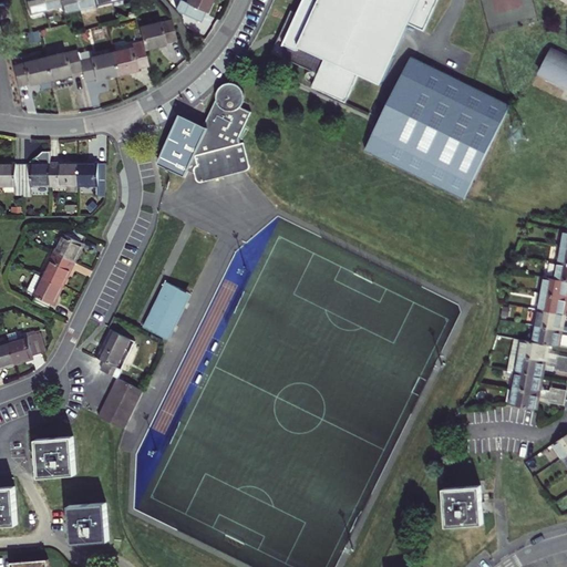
[(24,0),(28,14),(47,10),(44,0),(24,0)]
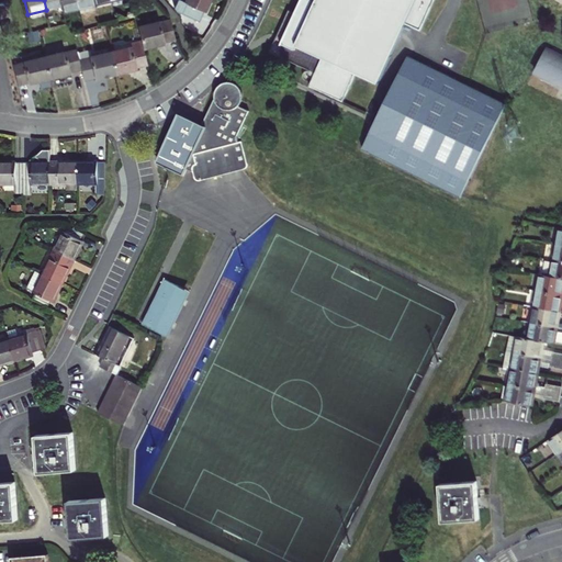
[(44,0),(46,10),(63,6),(60,0),(44,0)]
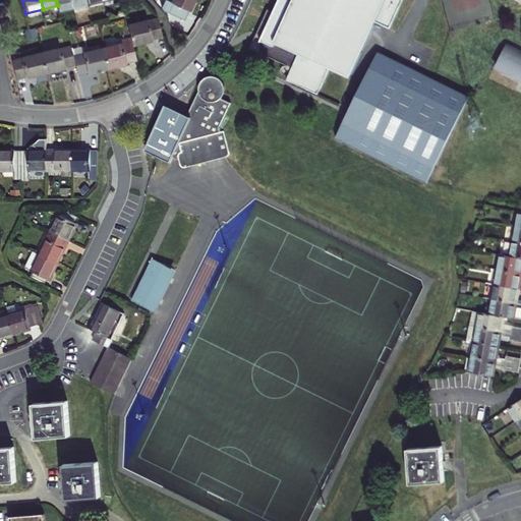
[(56,0),(58,5),(59,11),(74,7),(71,0),(56,0)]
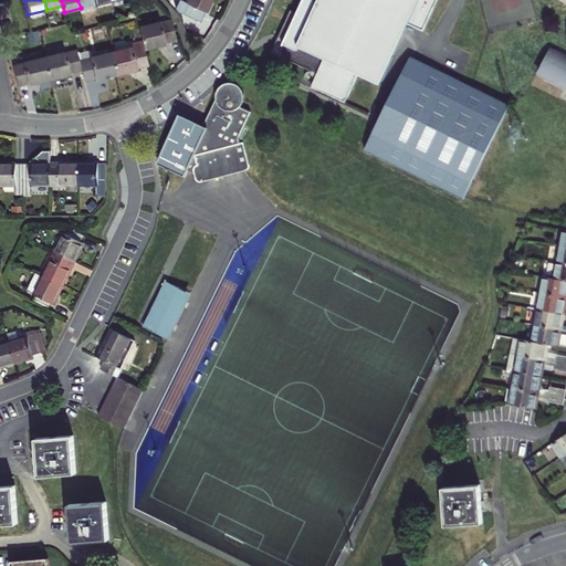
[(188,0),(187,3),(188,3),(182,13),(200,21),(206,11),(207,12),(211,1),(211,0),(188,0)]
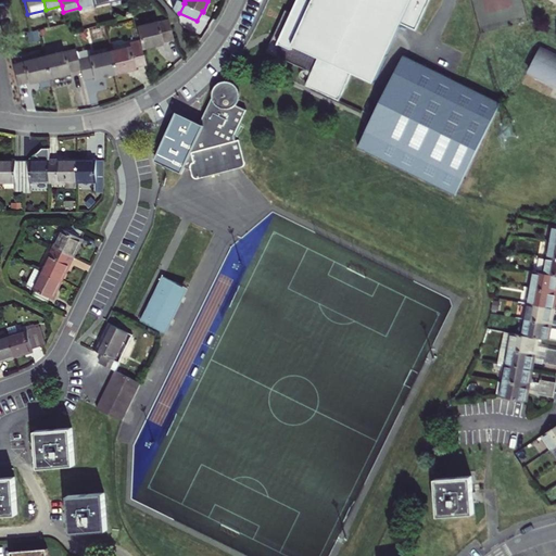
[(318,0),(310,22),(298,16),(291,13),(273,55),(317,76),(312,89),(345,104),(358,76),(380,86),(407,27),(422,35),(438,0),(318,0)]
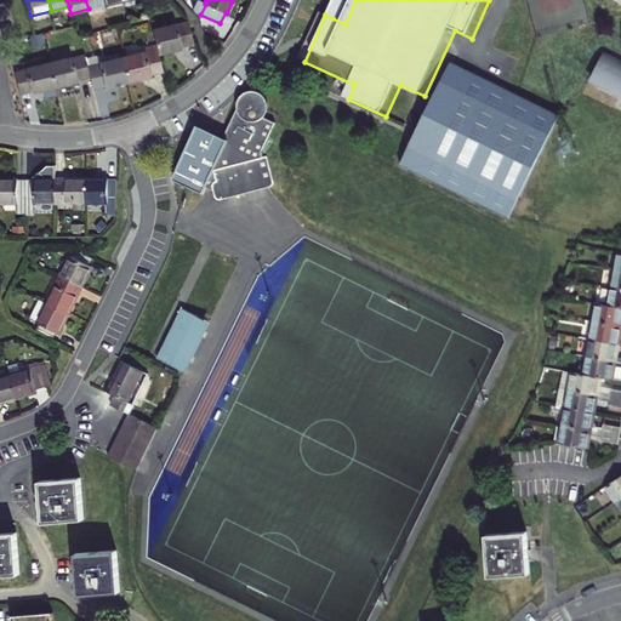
[(154,32),(159,51),(159,55),(171,52),(183,49),(183,47),(194,45),(189,24),(178,27),(177,26),(154,32)]
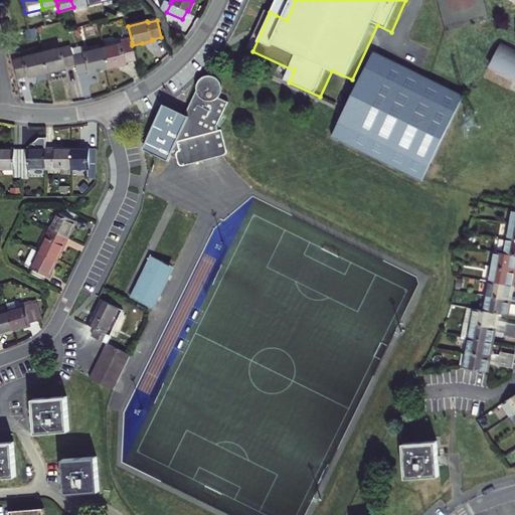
[(132,42),(121,44),(121,43),(103,48),(107,67),(117,65),(126,63),(126,62),(136,59),(132,45),(132,42)]
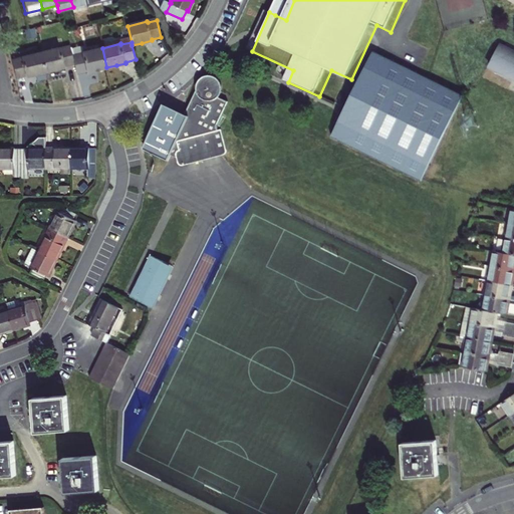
[(411,49),(426,55),(429,48),(414,43),(411,49)]
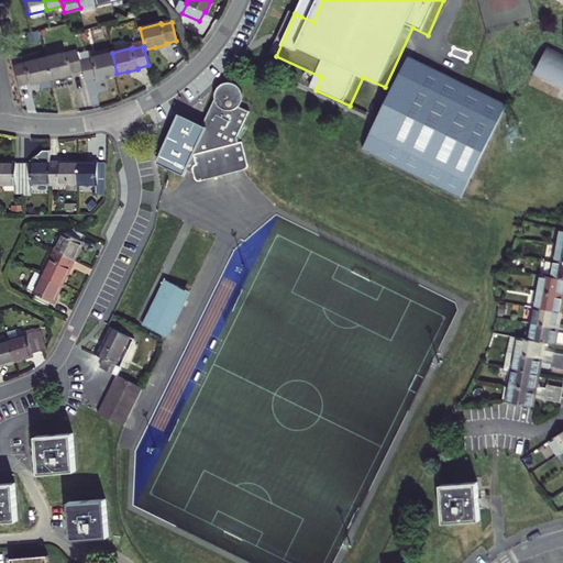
[(562,56),(548,48),(537,70),(562,84),(562,56)]
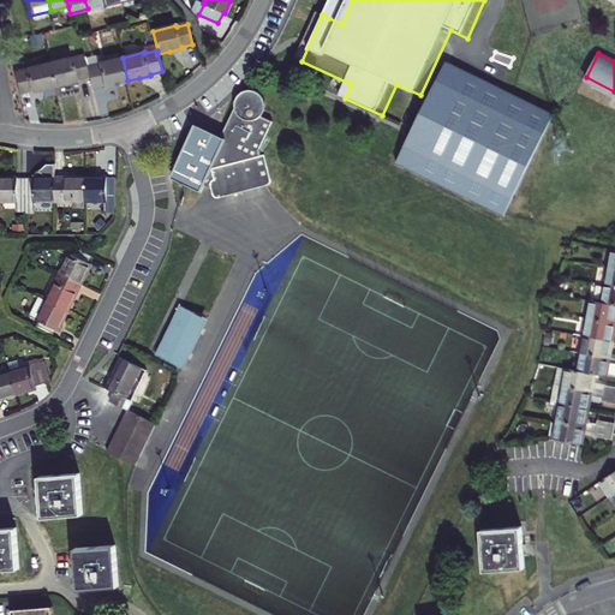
[(85,55),(73,58),(72,57),(51,63),(55,87),(67,84),(78,81),(78,79),(90,76),(88,67),(85,55)]
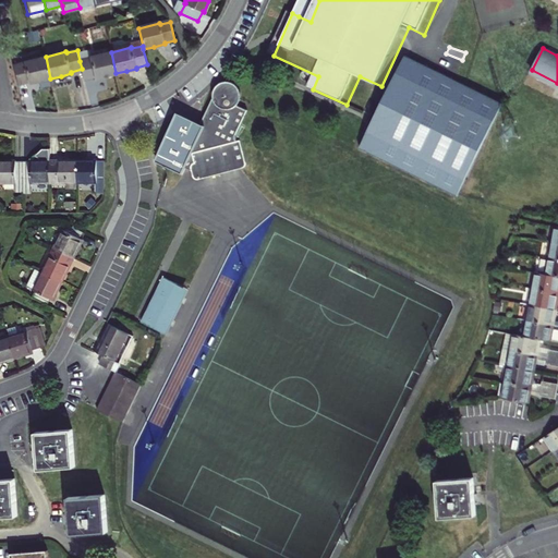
[(84,80),(95,77),(95,79),(106,75),(116,73),(111,52),(91,58),(80,61),(82,69),(84,80)]
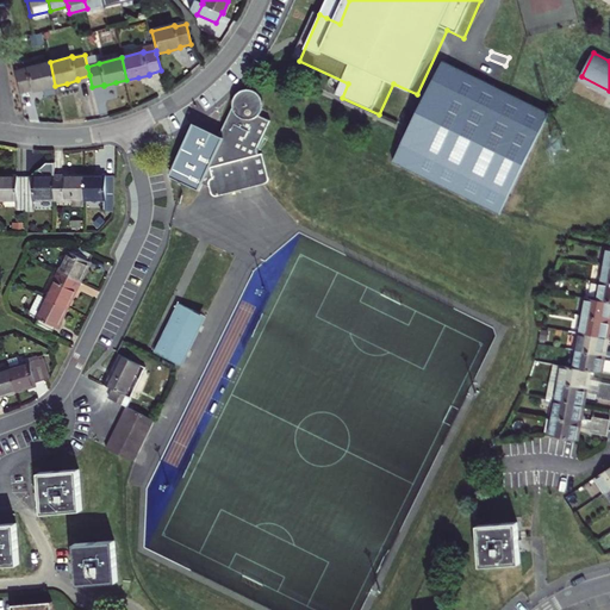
[(16,72),(20,92),(32,89),(32,91),(44,88),(55,86),(50,62),(26,68),(27,69),(16,72)]
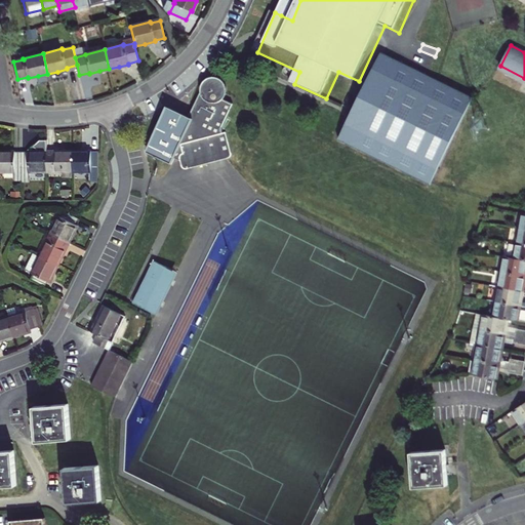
[(472,98),(381,54),(362,93),(359,98),(339,137),(430,183),(472,98)]
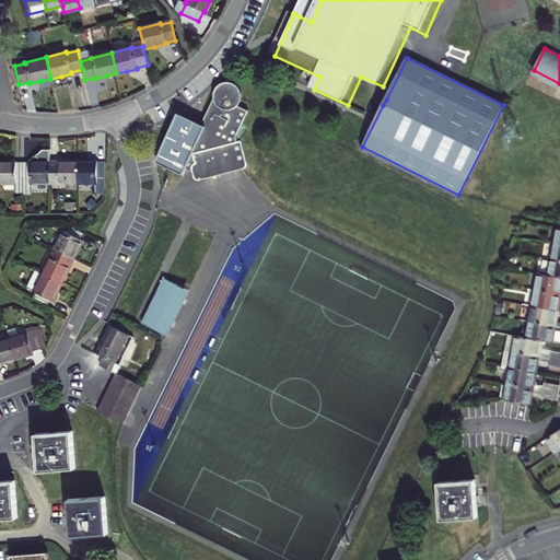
[(219,104),(216,107),(213,106),(205,123),(206,129),(201,129),(201,128),(199,126),(184,118),(162,161),(171,165),(185,173),(187,170),(190,172),(193,172),(195,178),(196,181),(199,181),(245,168),(246,167),(247,165),(247,164),(241,141),(237,141),(236,137),(249,113),(240,107),(243,104),(244,101),(244,96),(243,93),(241,90),(238,88),(234,85),(230,85),(225,86),(221,89),(219,92),(218,95),(218,100),(219,104)]
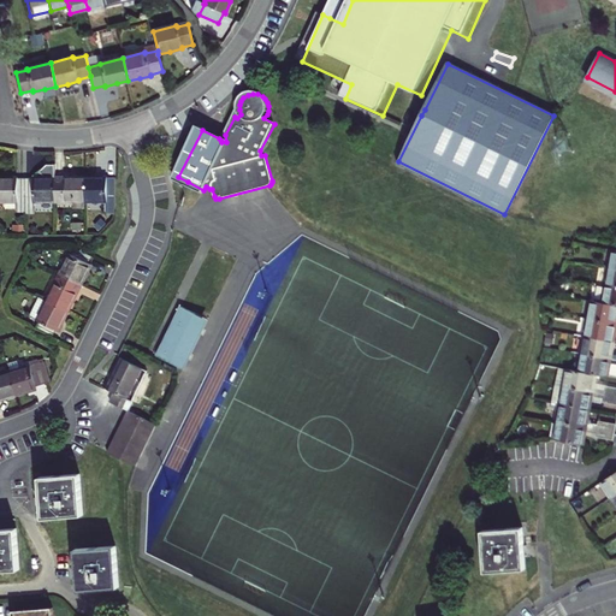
[(43,177),(27,177),(27,196),(27,201),(27,212),(36,212),(36,201),(57,201),(57,177),(57,164),(53,164),(48,164),(40,170),(43,175),(43,177)]
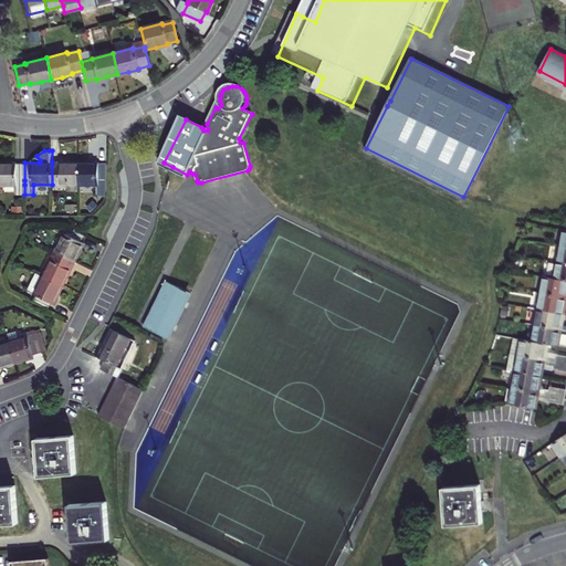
[(11,163),(0,163),(0,185),(16,185),(16,195),(24,195),(24,185),(24,180),(24,163),(11,163)]
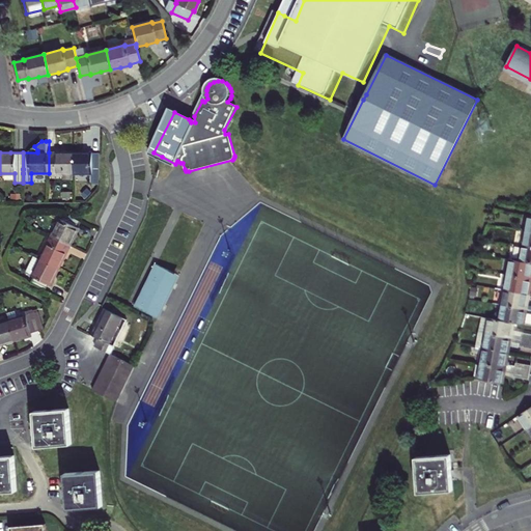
[(61,152),(49,152),(49,173),(63,173),(63,178),(74,178),(74,173),(74,152),(61,152)]
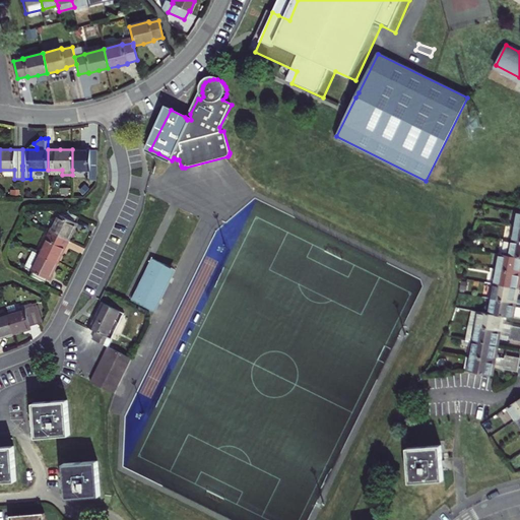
[(98,179),(98,149),(85,149),(72,149),(72,170),(88,170),(88,179),(98,179)]
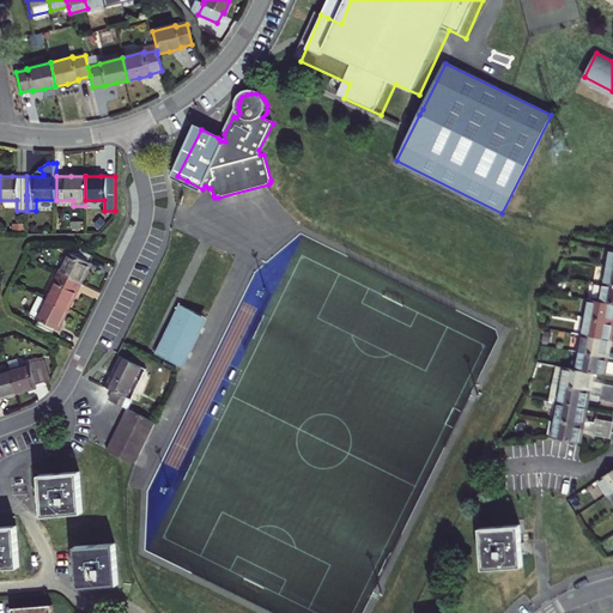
[(60,273),(82,283),(86,273),(91,263),(89,262),(92,255),(76,247),(72,254),(70,253),(60,273)]
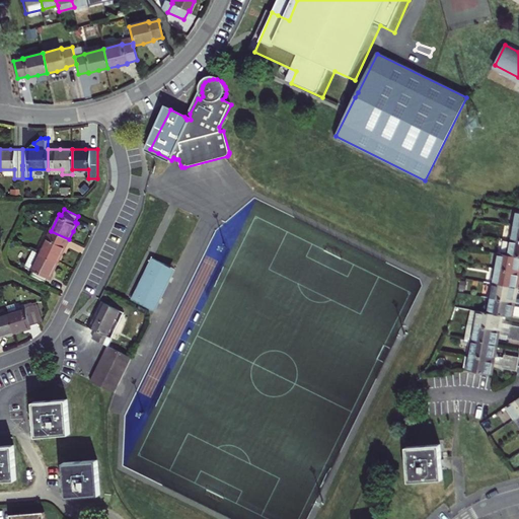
[(69,239),(51,231),(40,253),(58,263),(63,250),(69,239)]
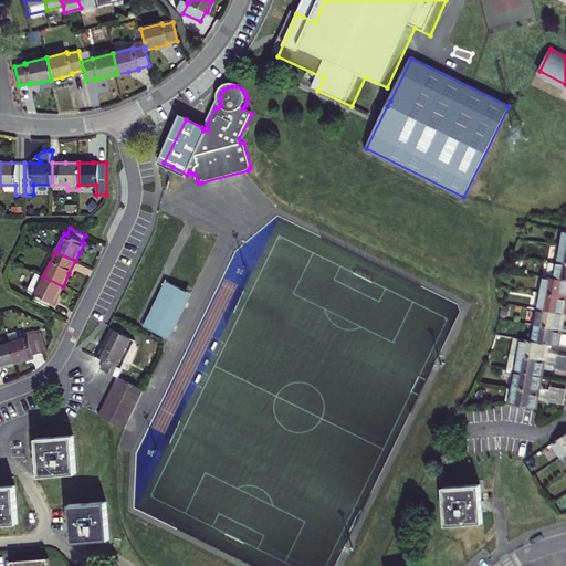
[(565,264),(557,263),(555,279),(565,280),(565,264)]
